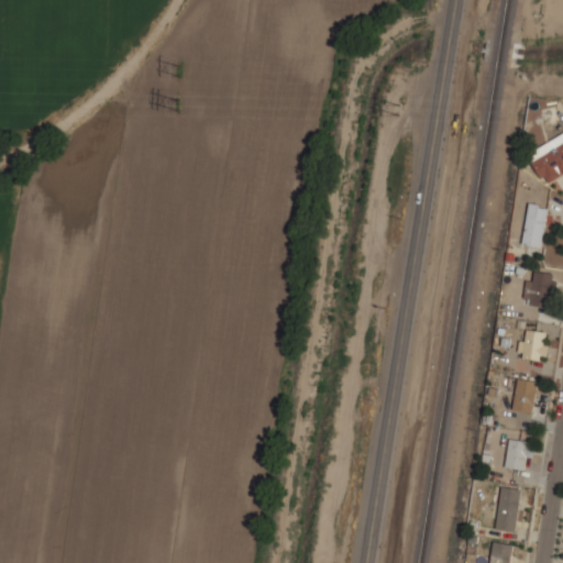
[(547,184),(562,174),(562,132),(528,154),(547,184)]
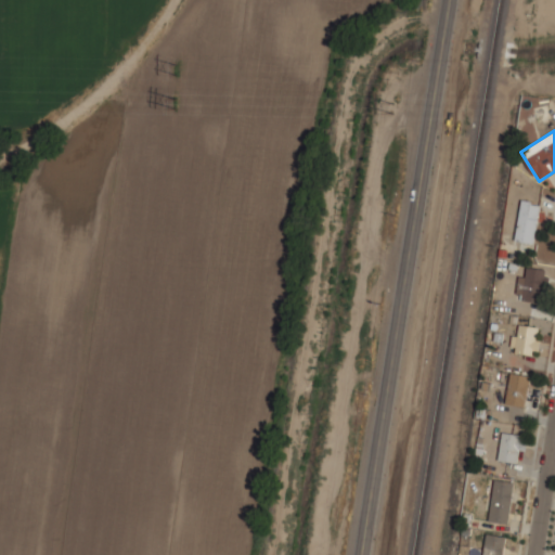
[(536,243),(540,203),(520,202),(516,241),(536,243)]
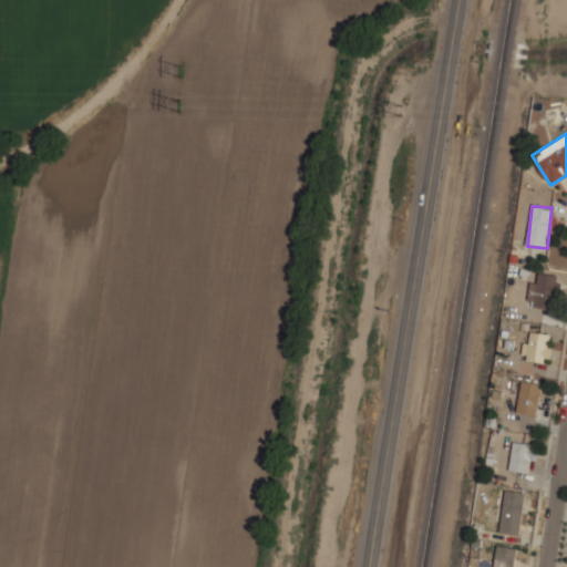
[(527,305),(556,307),(559,275),(538,272),(537,282),(529,281),(527,305)]
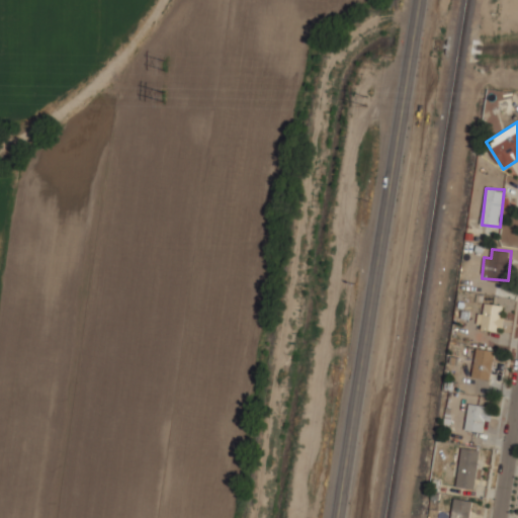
[(503,305),(485,304),(484,313),(480,313),(479,329),(502,330),(503,305)]
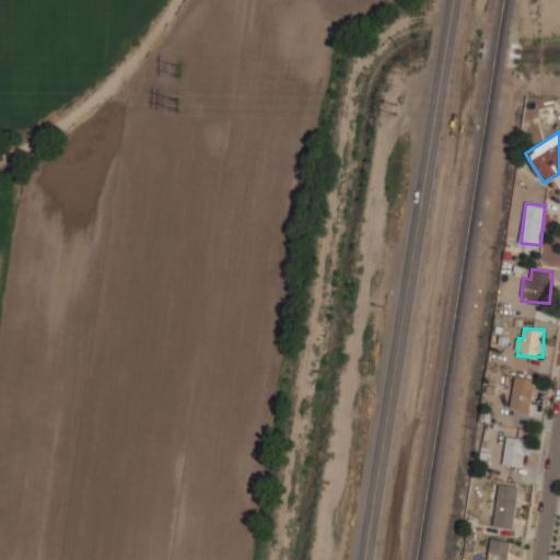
[(532,409),(534,378),(514,376),(511,408),(532,409)]
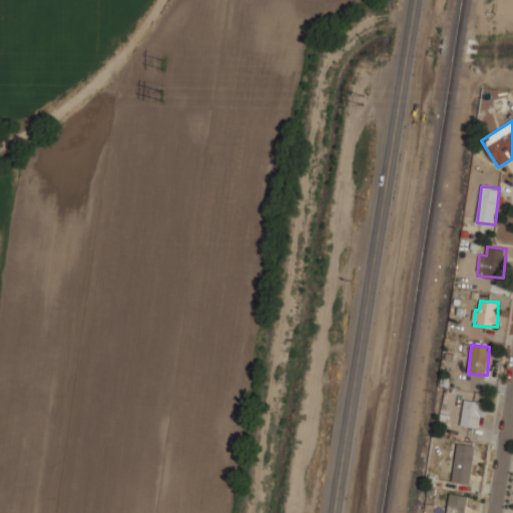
[(462,426),(478,427),(479,416),(484,416),(485,402),(463,401),(462,426)]
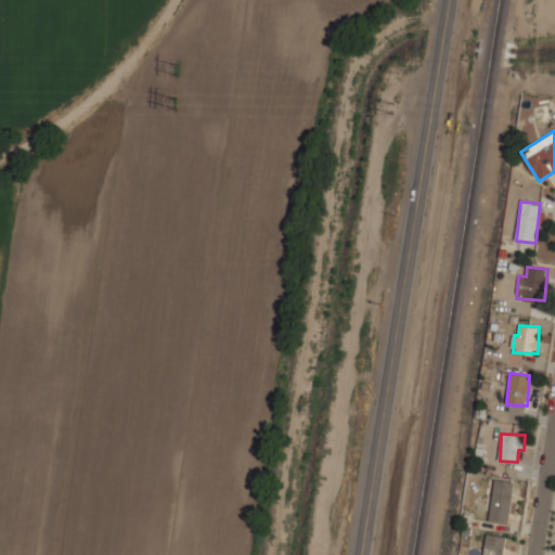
[(489,521),(508,525),(515,482),(495,479),(489,521)]
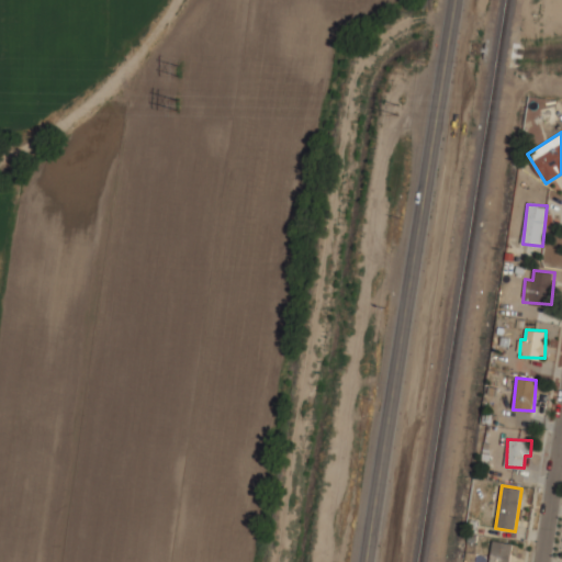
[(509,561),(513,543),(493,540),(489,561),(509,561)]
